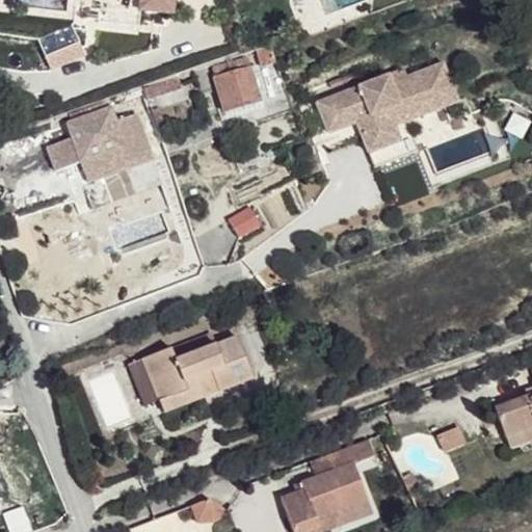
[(166,15),(167,0),(77,0),(76,19),(92,21),(92,23),(133,27),(135,11),(166,15)]
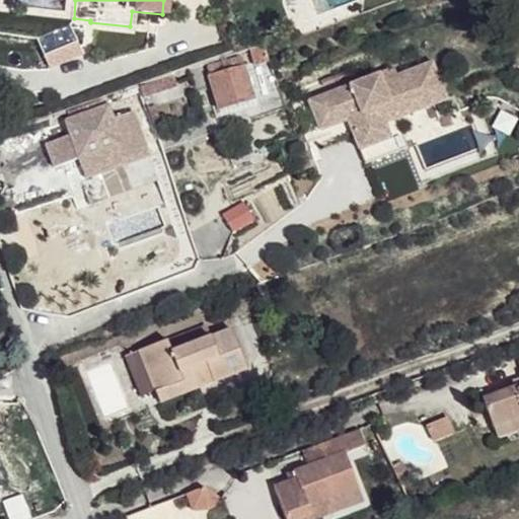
[(243,66),(241,58),(207,68),(210,75),(243,66)]
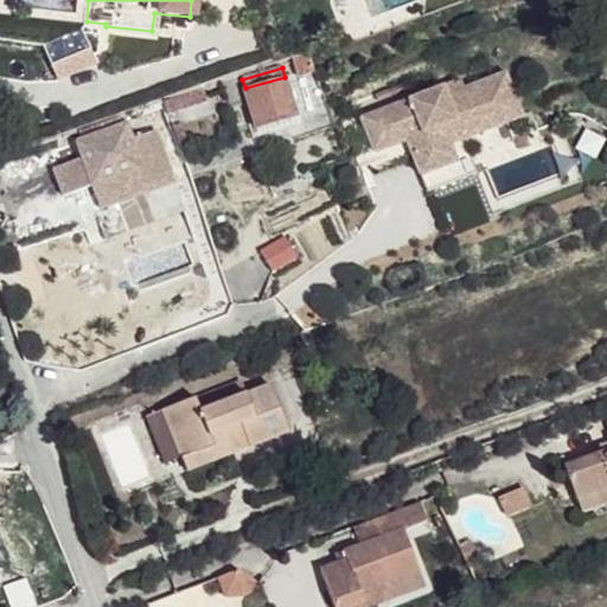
[(296,114),(285,77),(246,88),(257,126),(296,114)]
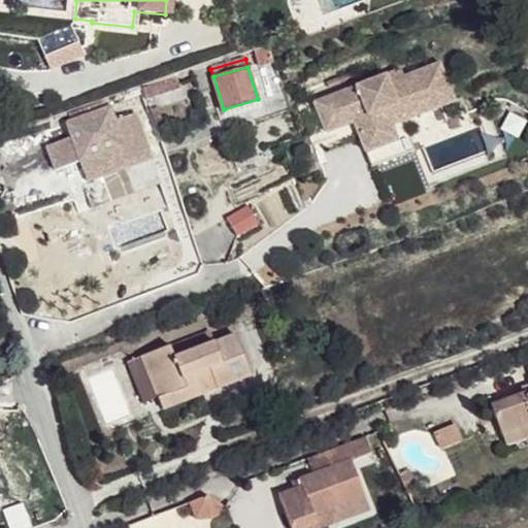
[(403,124),(398,107),(411,103),(414,108),(450,95),(440,67),(404,80),(406,88),(392,93),(387,78),(316,104),(326,133),(343,127),(339,118),(351,113),(355,124),(366,155),(371,169),(415,154),(403,124)]
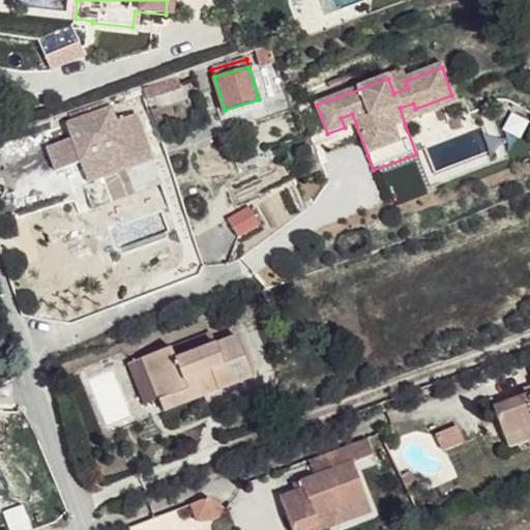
[(408,88),(406,81),(403,74),(388,79),(393,93),(408,88)]
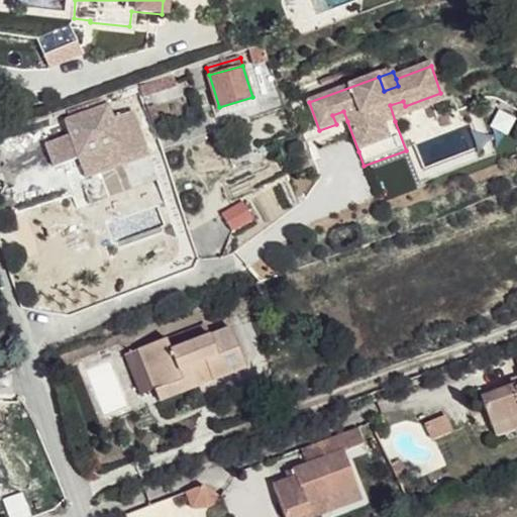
[(139,87),(141,93),(166,84),(175,81),(174,75),(139,87)]
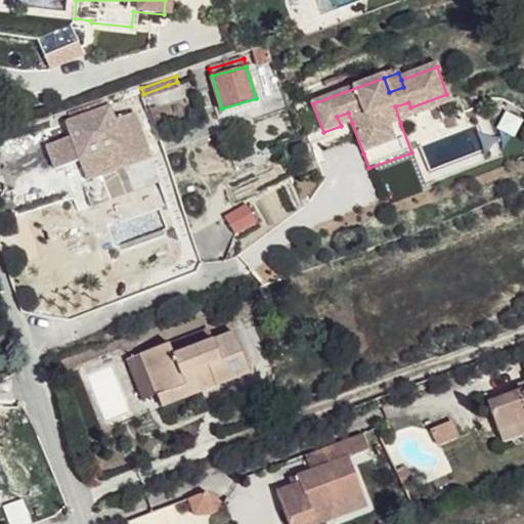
[(194,88),(190,78),(177,82),(181,92),(194,88)]
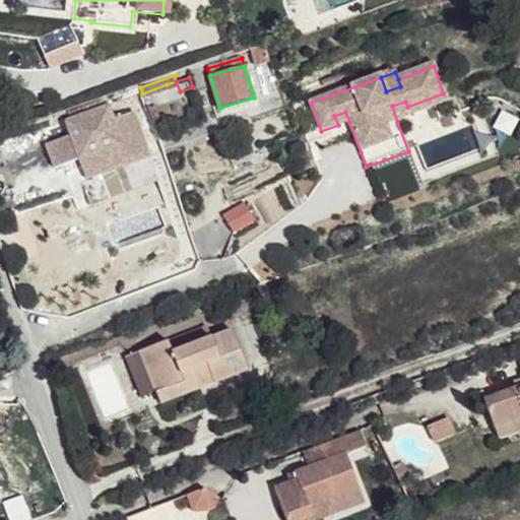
[(397,122),(447,104),(443,93),(407,107),(405,102),(392,106),(397,122)]
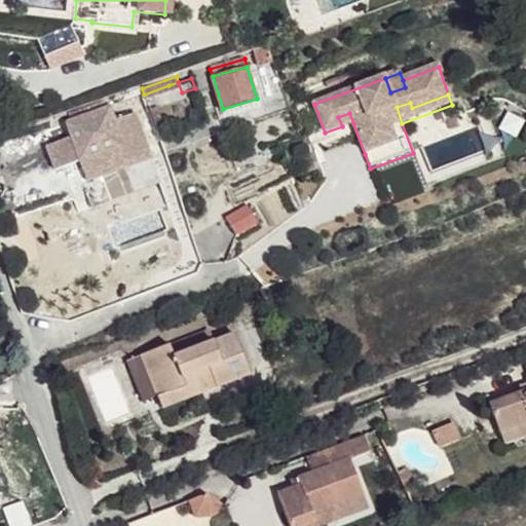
[(150,158),(133,112),(113,119),(107,106),(68,121),(64,122),(69,137),(44,147),(53,171),(78,162),(85,182),(150,158)]
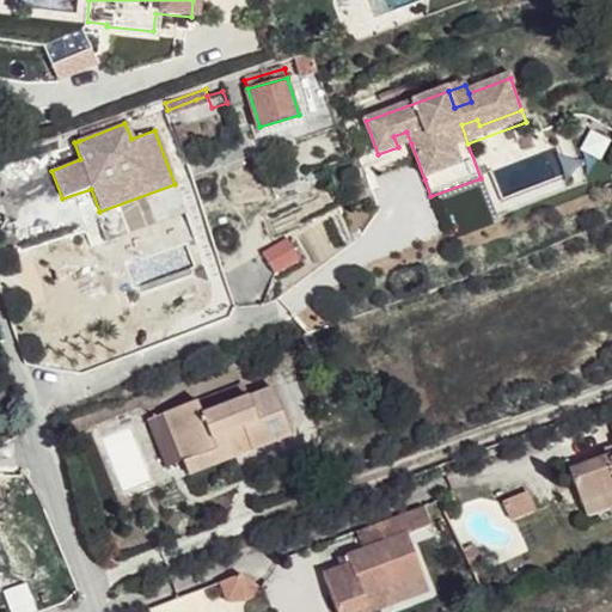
[(411,144),(407,132),(393,136),(398,147),(411,144)]
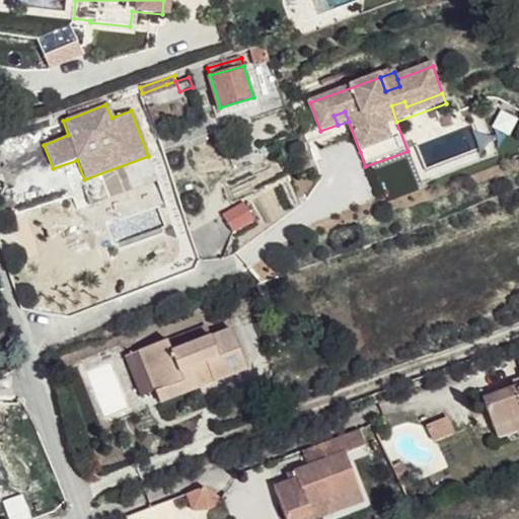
[(254,218),(243,202),(222,215),(232,232),(254,218)]
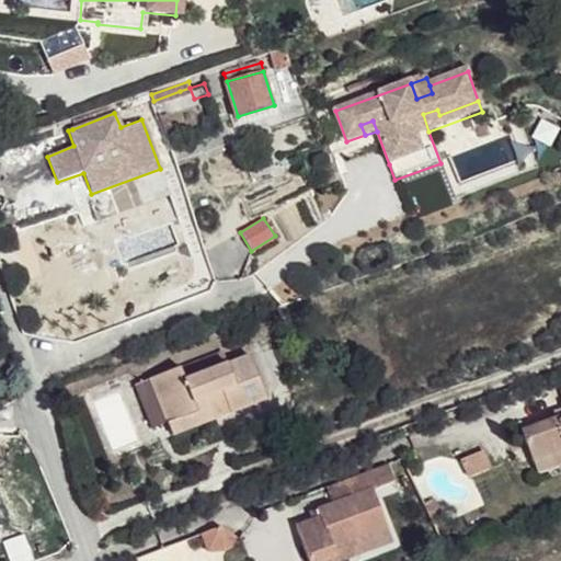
[(227,348),(183,365),(187,378),(231,362),(227,348)]
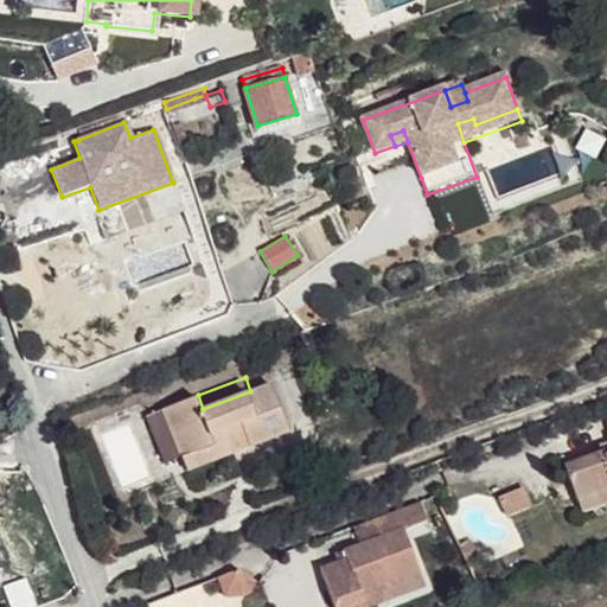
[(198,395),(165,408),(183,457),(217,443),(223,458),(292,432),(274,382),(250,391),(203,409),(198,395)]
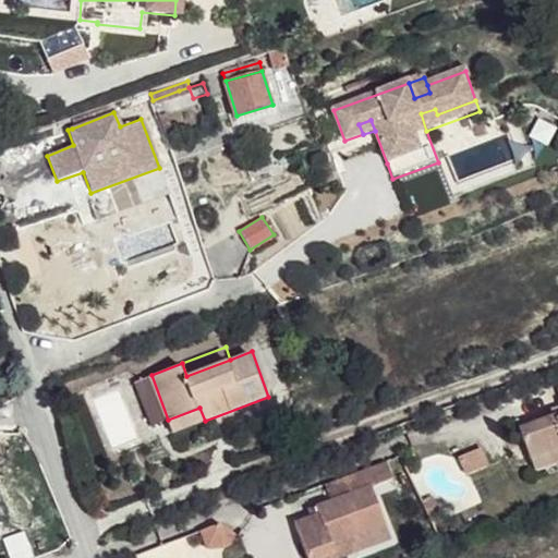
[(152,375),(137,380),(154,425),(168,420),(152,375)]
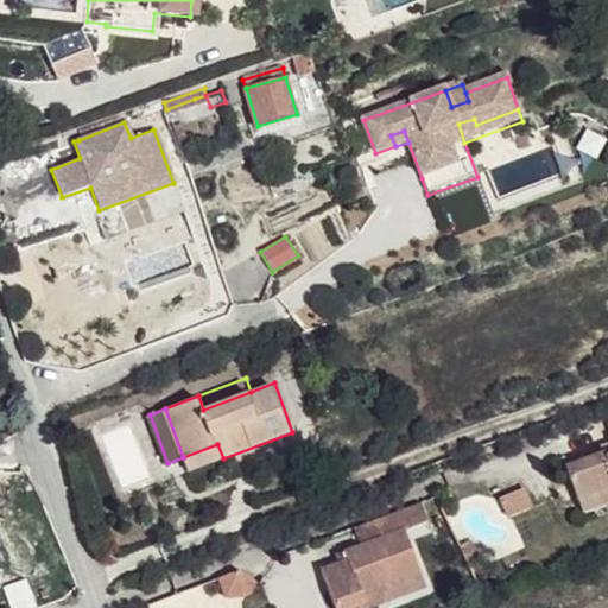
[(602,445),(562,462),(577,496),(607,483),(607,417),(606,418),(607,423),(607,448),(603,450),(602,445)]
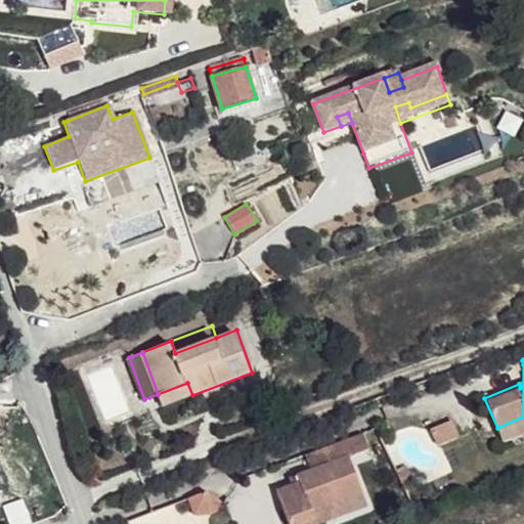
[(187,383),(158,394),(163,406),(192,395),(187,383)]
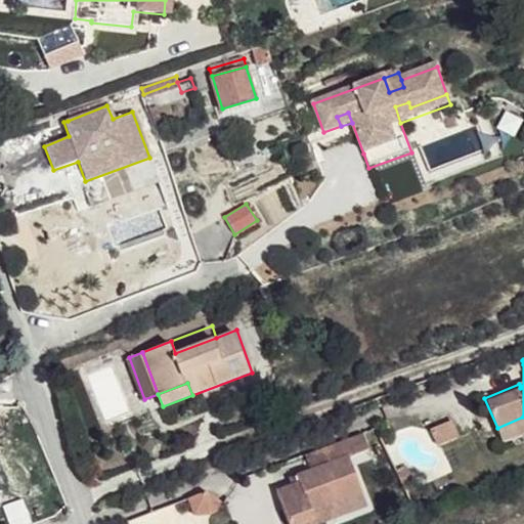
[(523,417),(497,428),(499,434),(523,424),(523,417)]
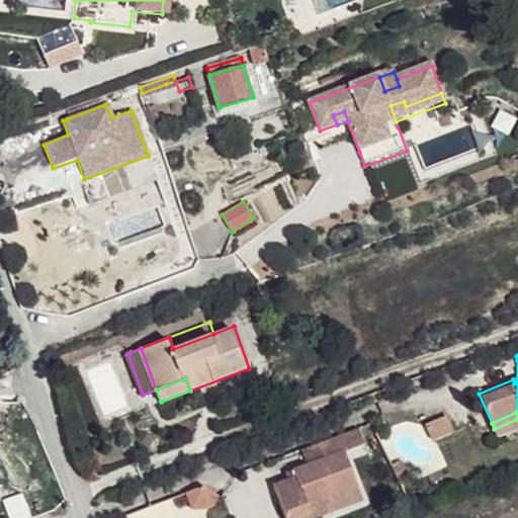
[(449,418),(424,429),(432,445),(456,433),(449,418)]
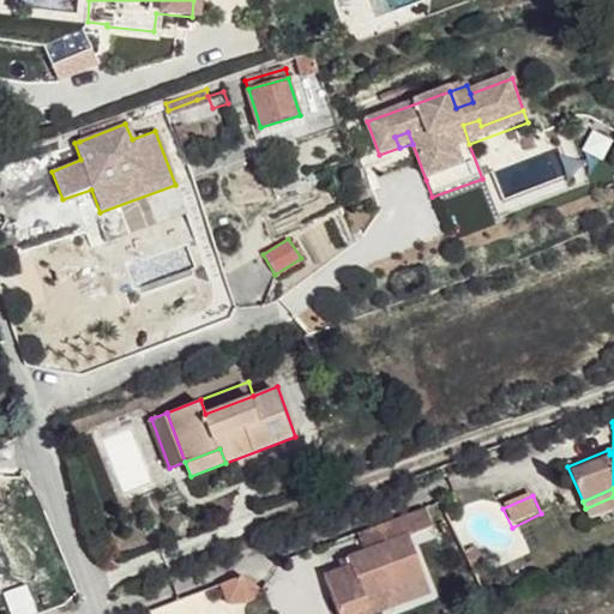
[(423,503),(377,521),(383,537),(365,543),(347,551),(349,559),(321,570),(337,613),(367,602),(363,593),(422,570),(407,529),(431,519),(423,503)]
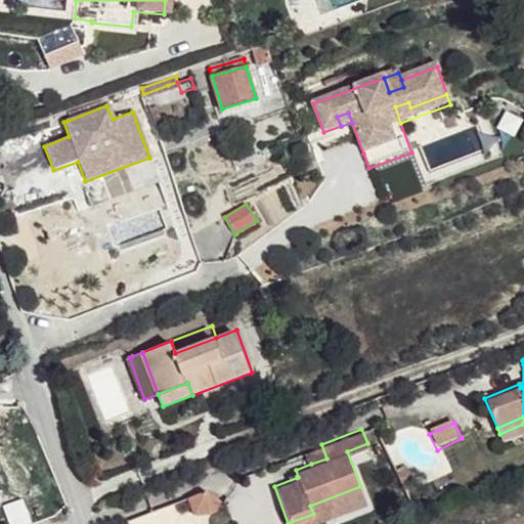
[(321,444),(306,449),(311,464),(326,459),(321,444)]
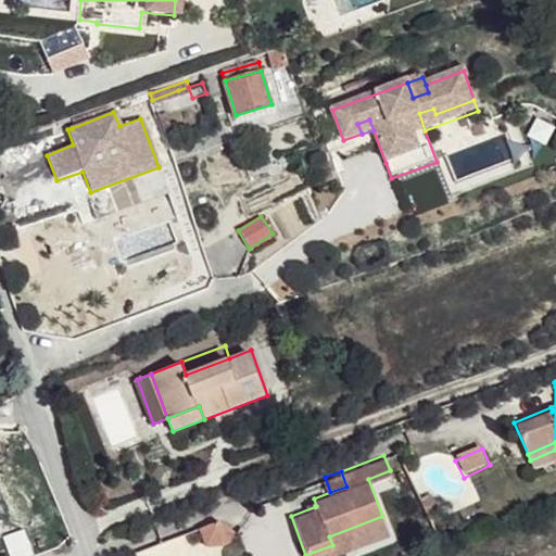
[(332,545),(335,552),(388,532),(382,516),(329,536),(332,545)]
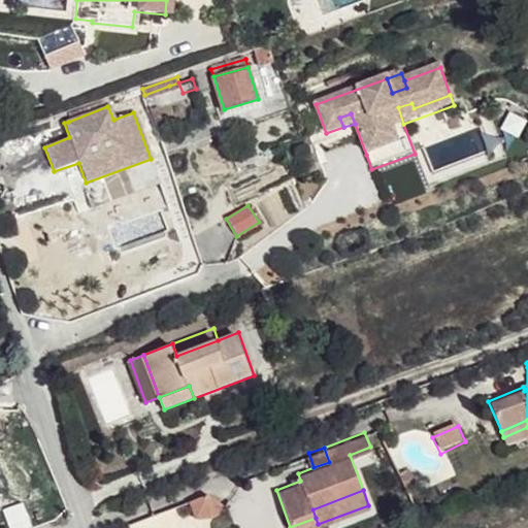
[(210,498),(189,505),(196,523),(212,523),(222,510),(210,498)]
